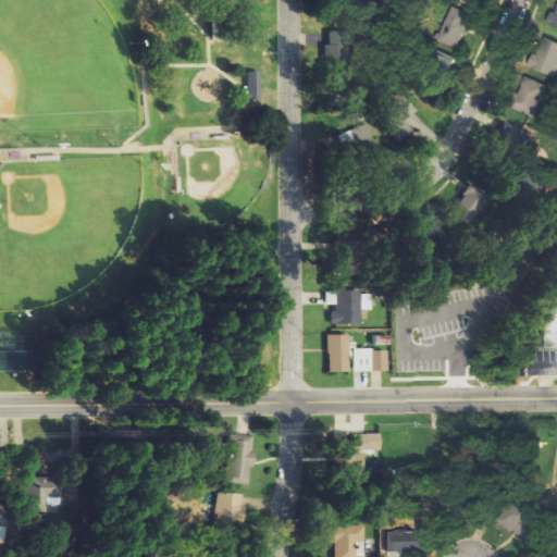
[(437,41),(459,50),(473,16),(452,7),(437,41)]
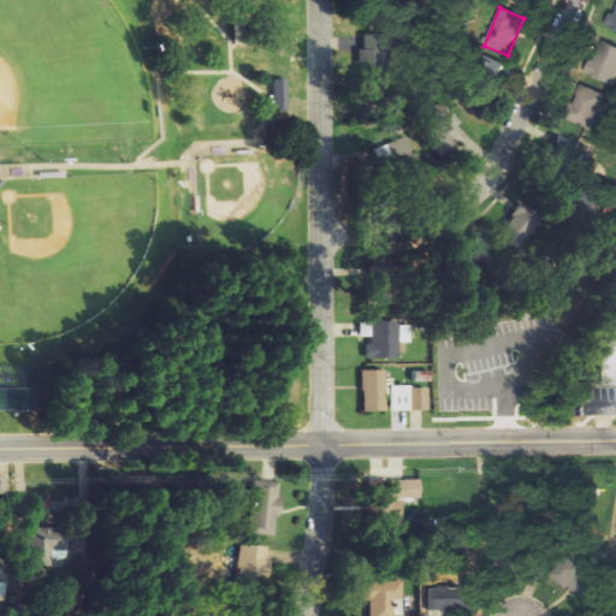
[(615,13),(615,15),(609,12),(605,28),(615,30),(615,13)]
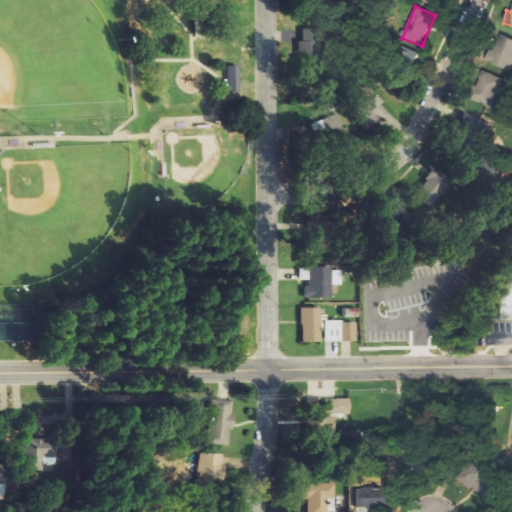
[(297,40),(299,74),(318,74),(316,28),(301,29),(302,40),(297,40)]
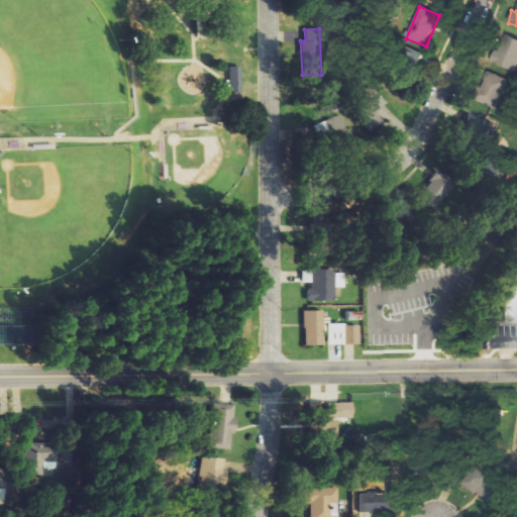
[(516,70),(516,38),(504,33),(492,63),(516,72),(516,70)]
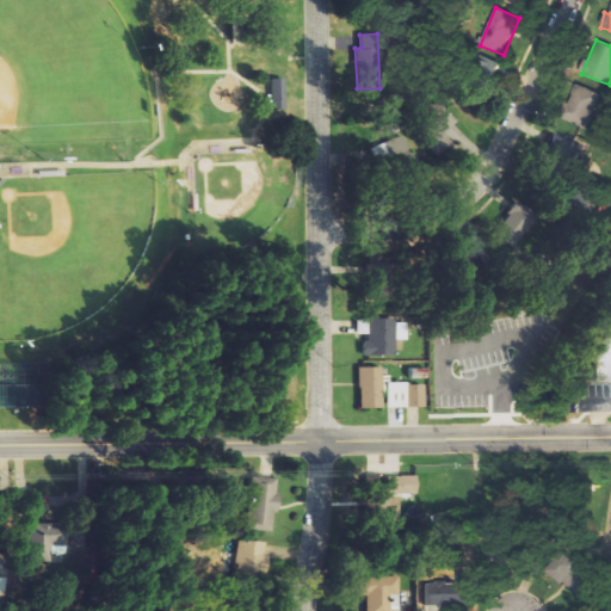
[(285,78),(271,78),(271,111),(284,111),(285,78)]
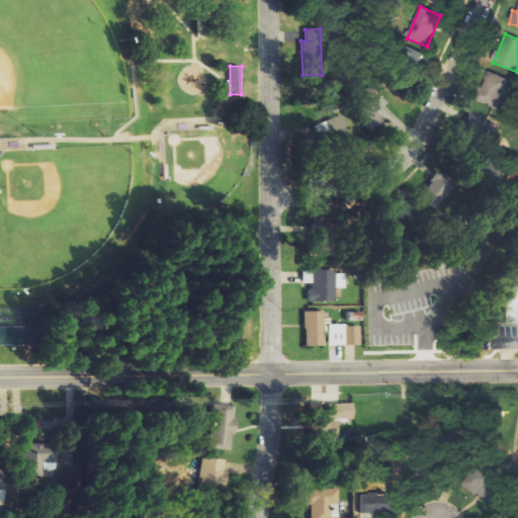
[(500,109),(510,79),(488,71),(477,101),(500,109)]
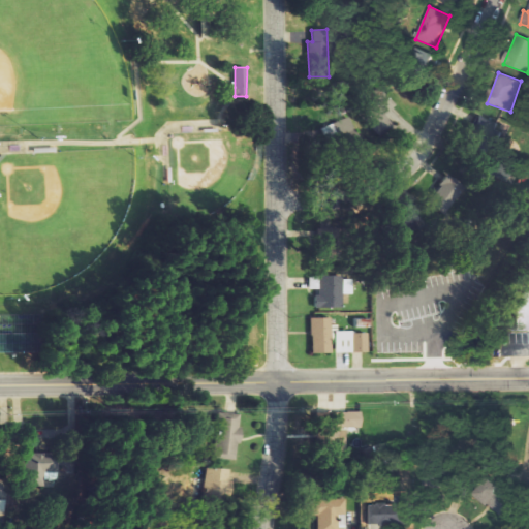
[(359,114),(378,135),(394,121),(387,114),(397,104),(380,87),(371,95),(374,99),(359,114)]
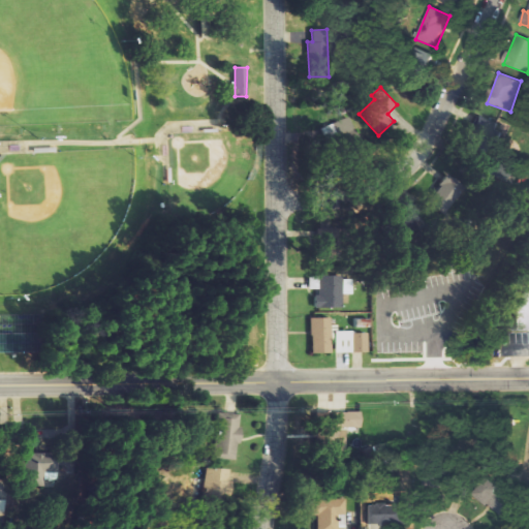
[(475,147),(494,144),(490,116),(470,119),(475,147)]
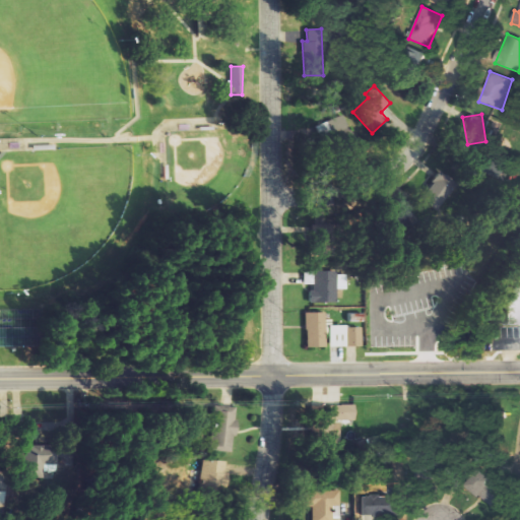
[(318,124),(323,144),(350,136),(344,116),(318,124)]
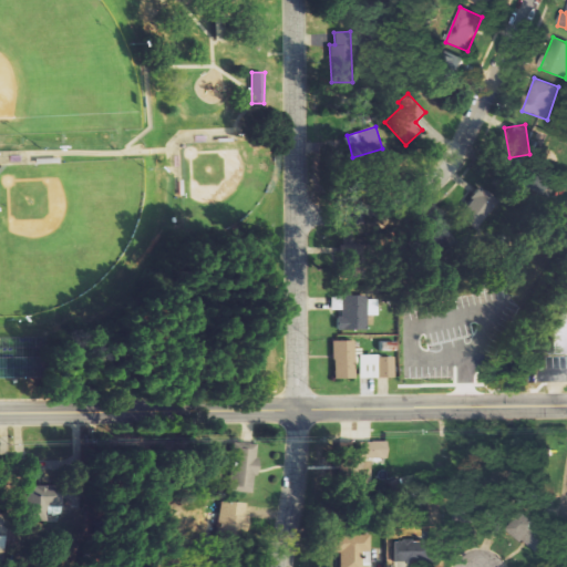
[(331,297),(331,310),(338,310),(338,330),(367,329),(367,315),(375,315),(375,296),(331,297)]
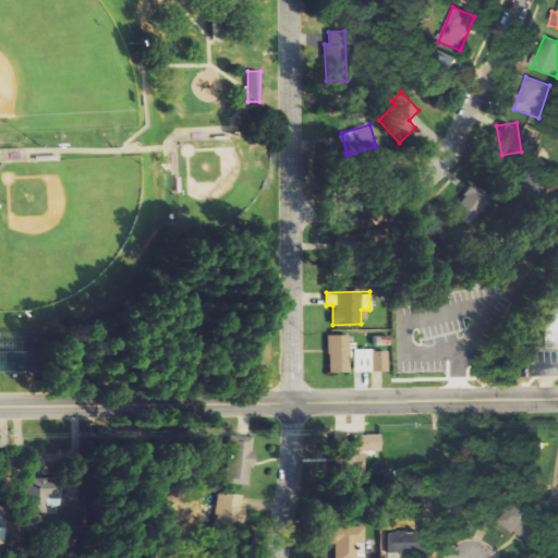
[(542,348),(557,348),(557,306),(541,307),(542,348)]
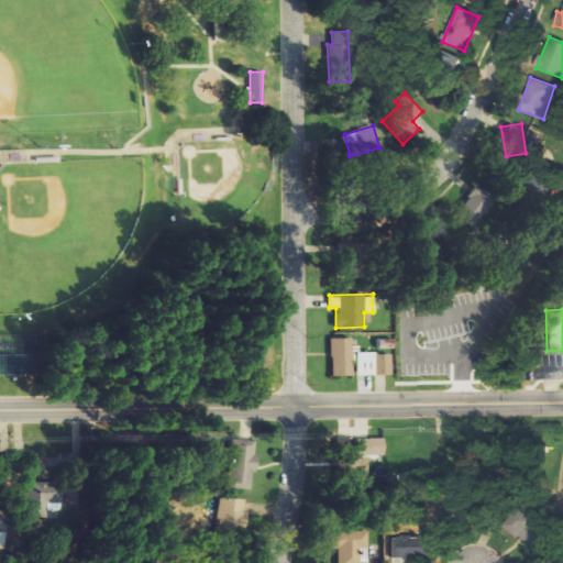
[(352,338),(330,338),(331,376),(353,375),(352,338)]
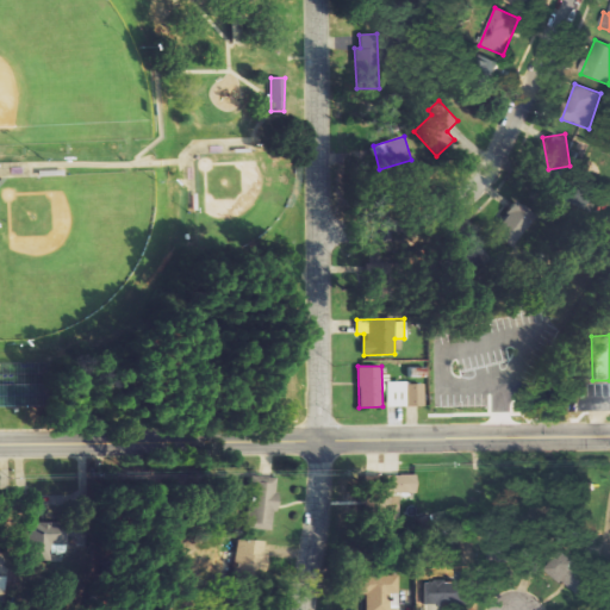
[(404,381),(384,381),(385,406),(404,406),(404,381)]
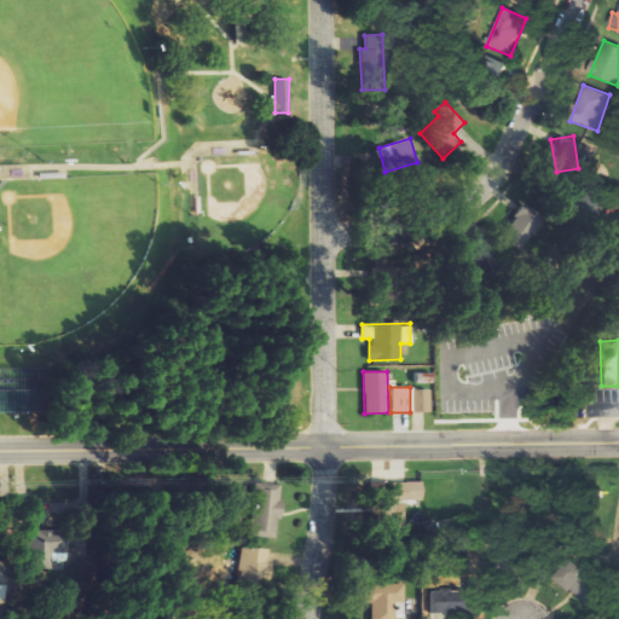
[(429,389),(411,389),(411,412),(431,411),(429,389)]
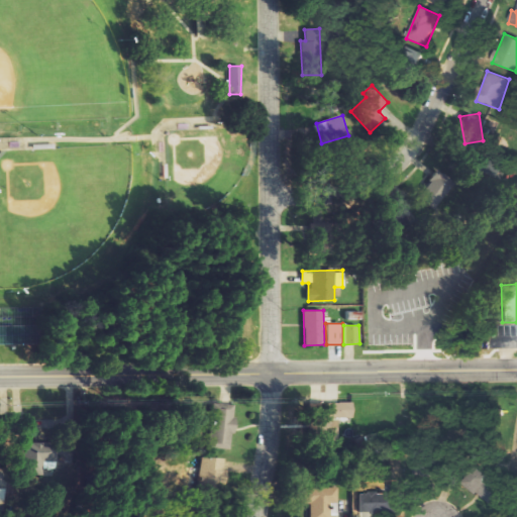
[(313,403),(314,442),(338,442),(337,418),(352,417),(352,402),(313,403)]
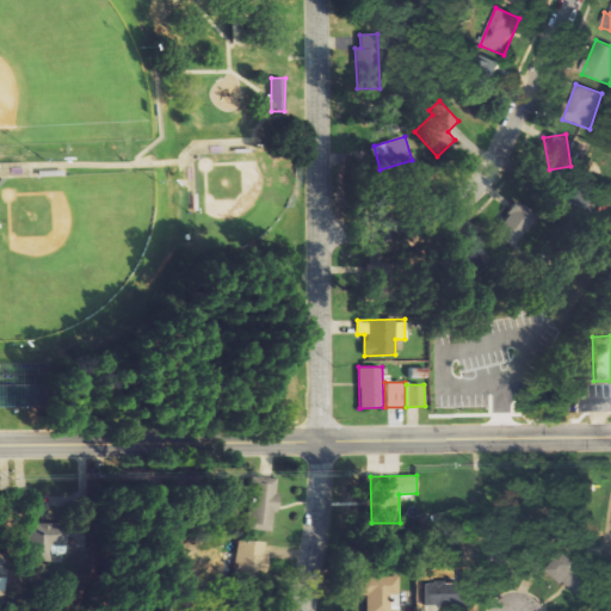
[(251,530),(276,531),(278,477),(253,476),(251,530)]
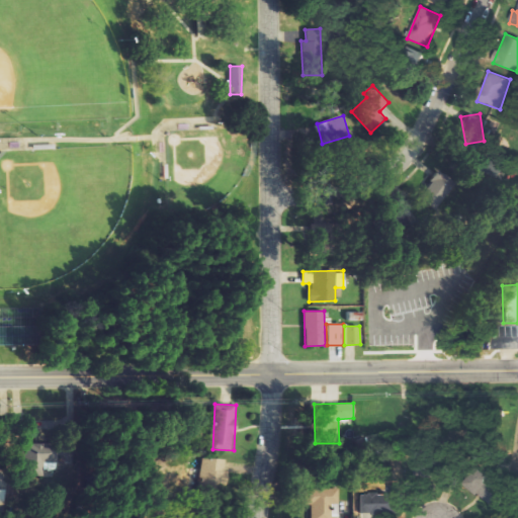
[(23,443),(23,472),(58,473),(59,444),(23,443)]
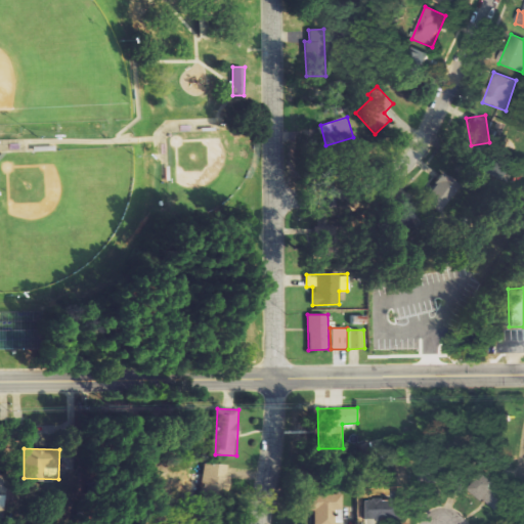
[(231,464),(210,464),(211,490),(232,490),(231,464)]
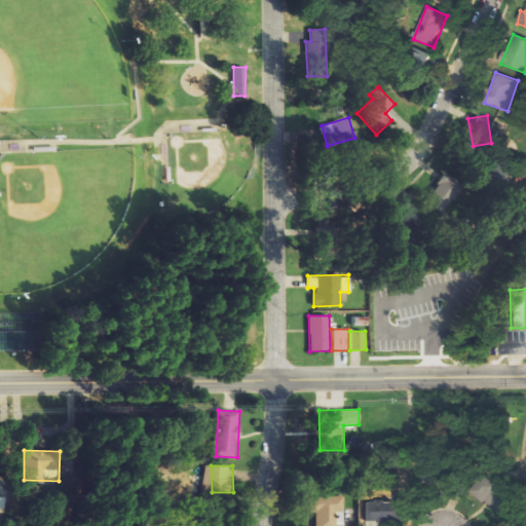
[(510,500),(502,497),(508,488),(481,476),(471,496),(504,512),(510,500)]
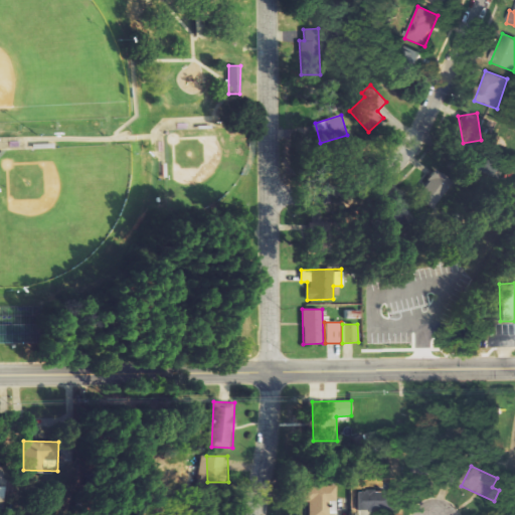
[(329,514),(329,501),(336,501),(336,482),(302,482),(302,502),(308,502),(308,514),(329,514)]
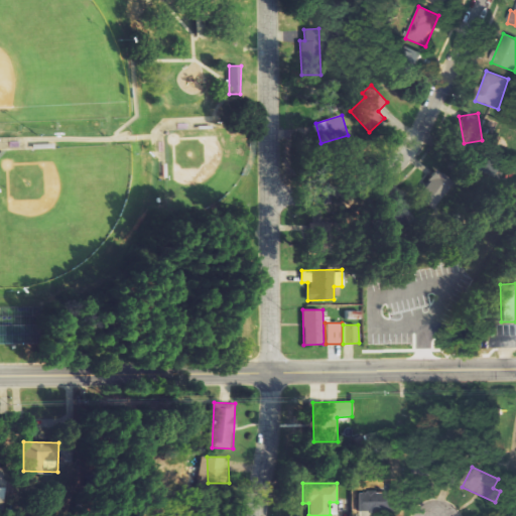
[(358,511),(395,512),(396,484),(386,483),(386,490),(368,490),(368,492),(359,492),(358,511)]
